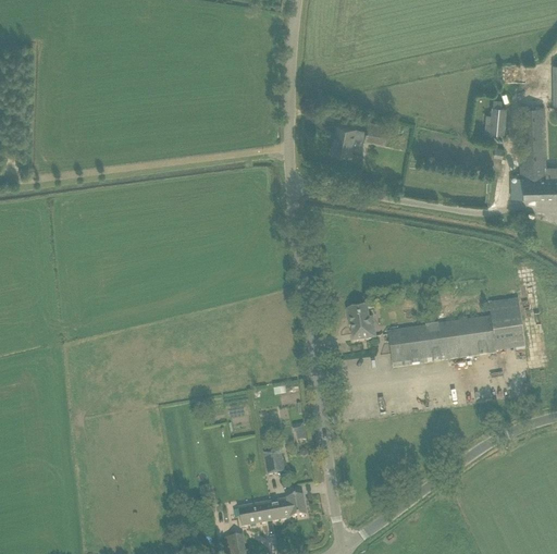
[(484,133),(491,133),(491,130),(504,132),(506,105),(492,103),(491,112),(486,112),(484,133)]
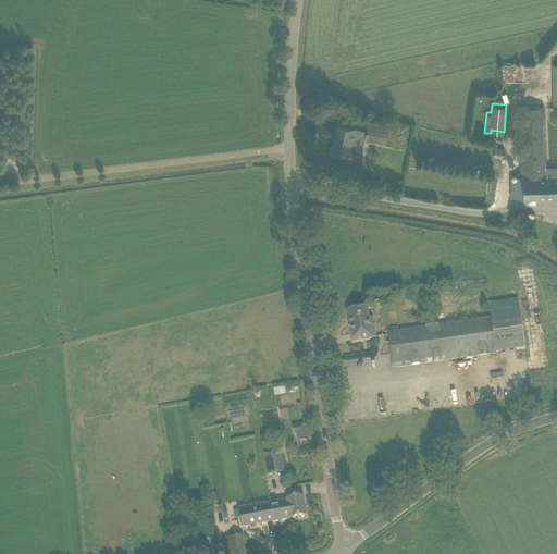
[(521,174),(510,174),(511,195),(528,195),(543,195),(554,194),(555,194),(556,194),(556,163),(556,164),(556,167),(556,176),(546,177),(546,164),(543,105),(520,106),(521,156),(521,157),(522,174),(521,174)]
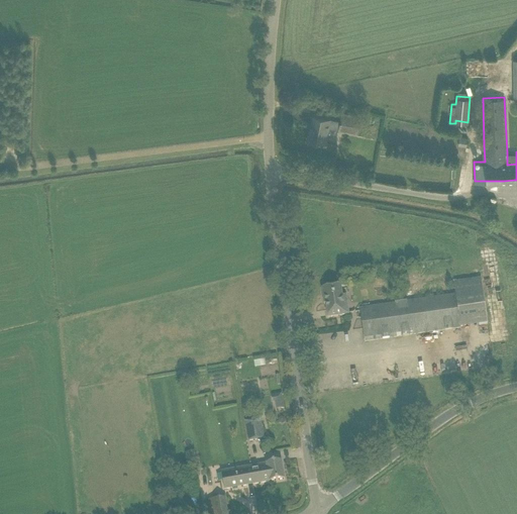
[(307,136),(325,140),(328,125),(338,127),(338,128),(356,131),(359,113),(342,110),(340,118),(312,113),(307,136)]
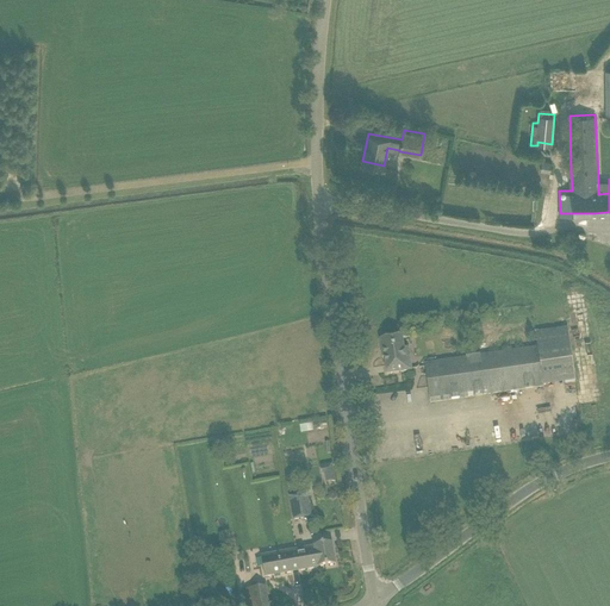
[(542,158),(541,168),(551,169),(552,160),(542,158)]
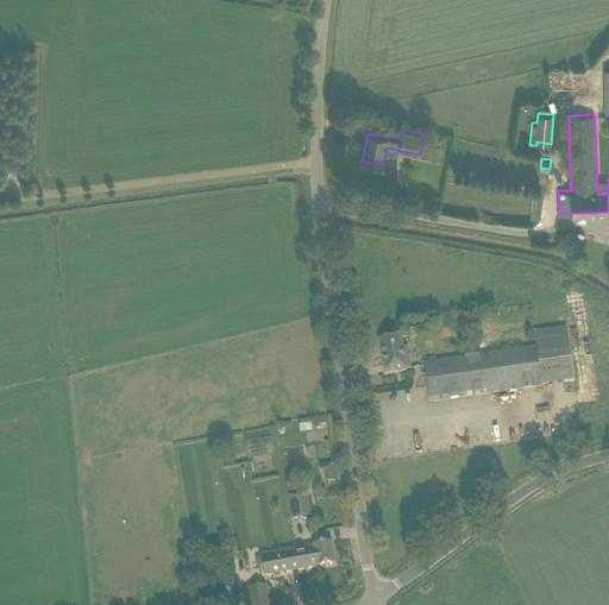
[(380,336),(381,350),(383,350),(385,371),(397,369),(410,367),(408,345),(403,346),(403,345),(401,333),(380,336)]
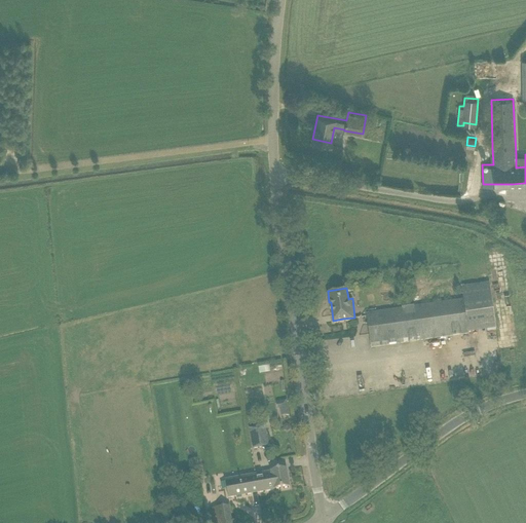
[(463,297),(366,311),(370,345),(468,331),(463,297)]
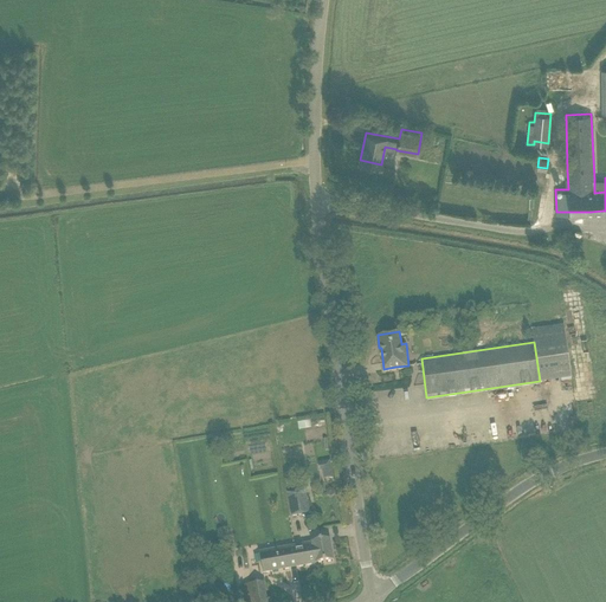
[(288,491),(291,513),(309,511),(305,487),(288,491)]
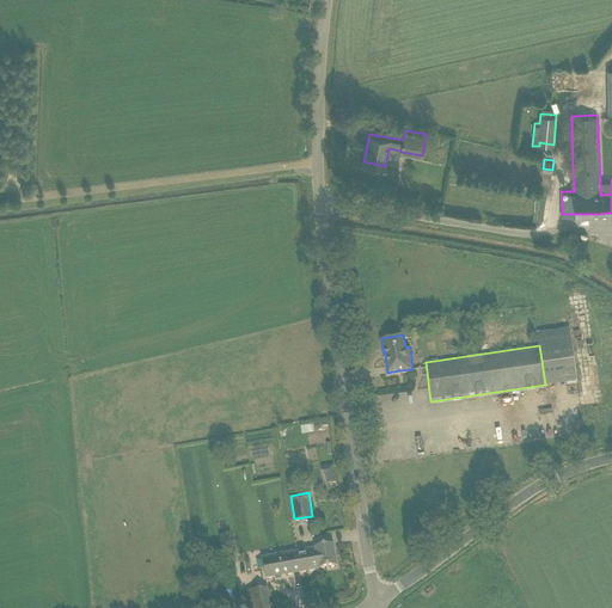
[(228,530),(220,533),(222,548),(232,547),(228,530)]
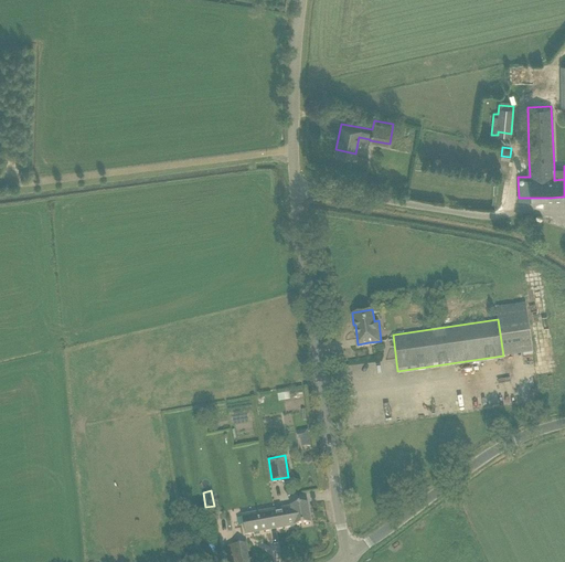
[(241,513),(243,522),(245,533),(310,521),(307,501),(241,513)]
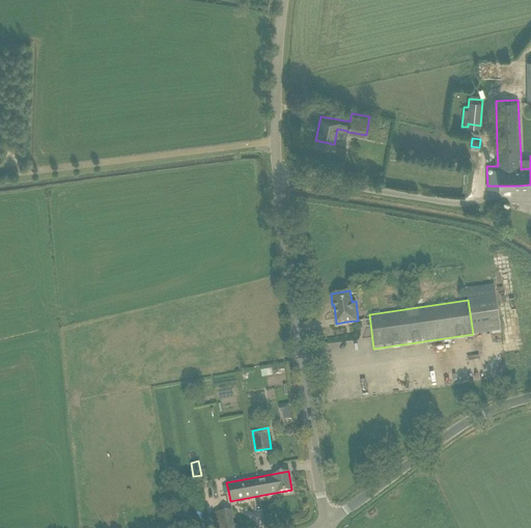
[(212,511),(214,527),(233,527),(231,508),(212,511)]
